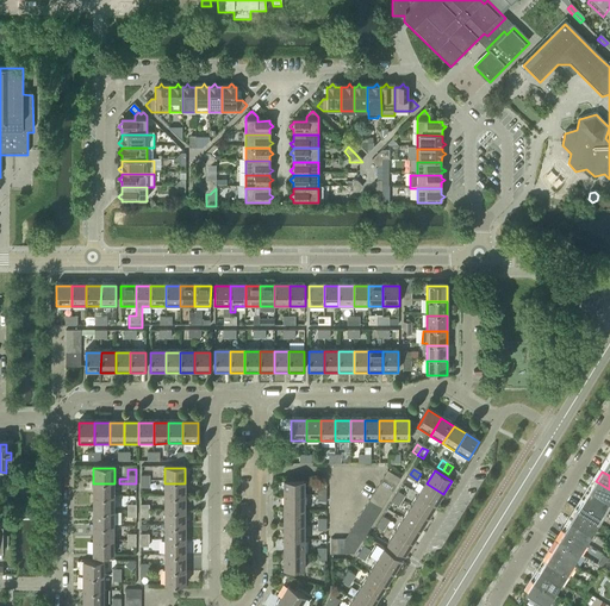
[(384,479),(397,487),(400,481),(387,473),(384,479)]
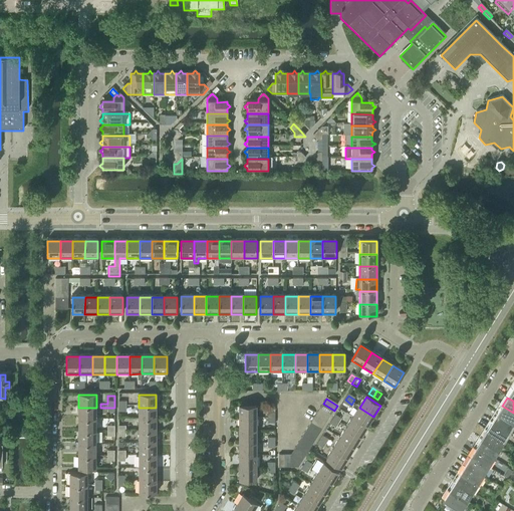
[(351,405),(345,400),(342,405),(348,409),(351,405)]
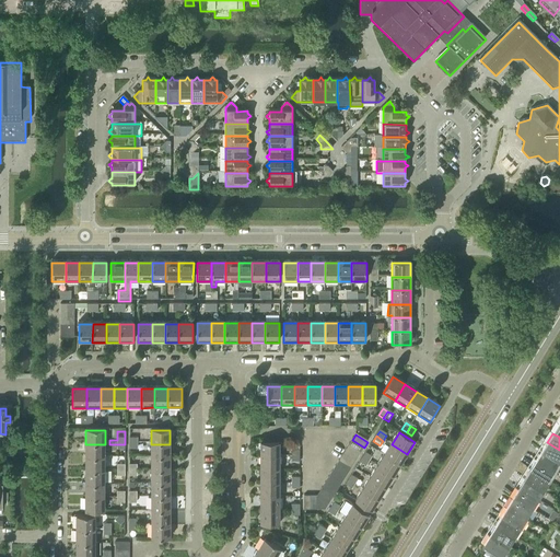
[(349,445),(361,453),(364,448),(352,440),(349,445)]
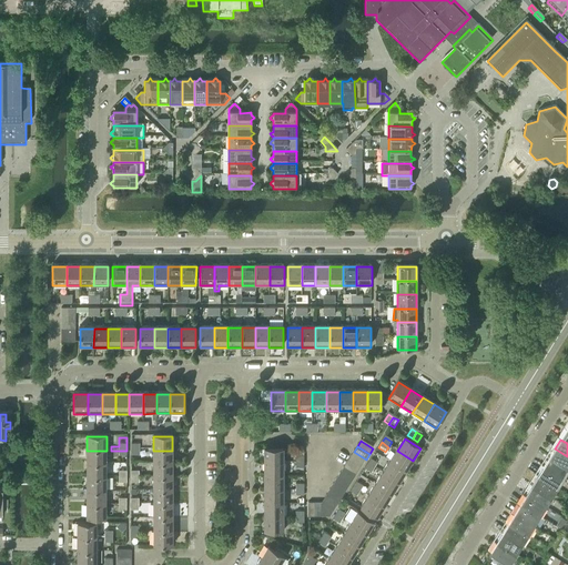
[(567,470),(567,456),(555,449),(548,458),(567,470)]
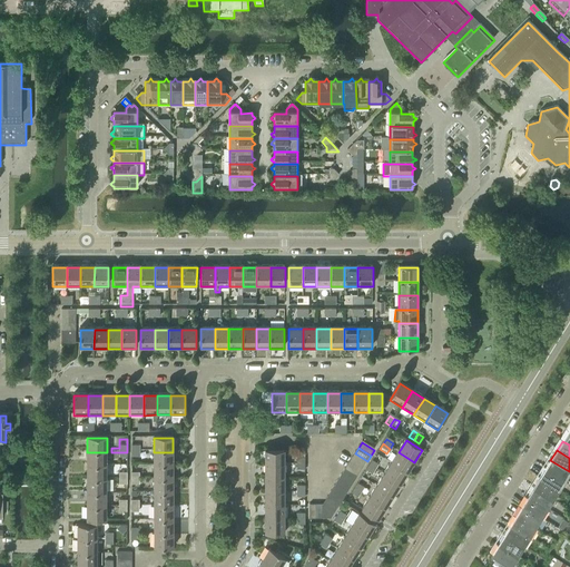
[(265,466),(284,466),(284,451),(265,451),(265,466)]
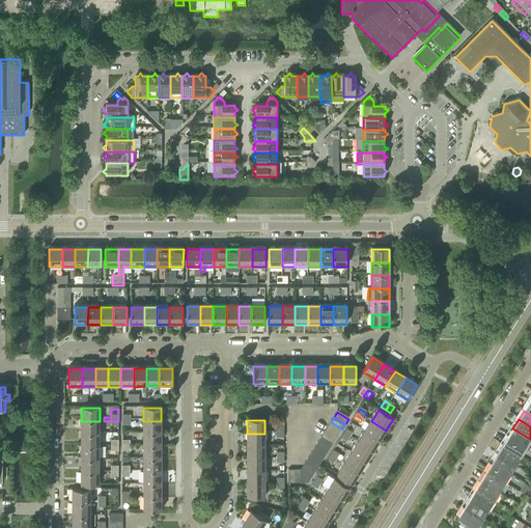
[(81,421),(81,434),(100,434),(100,421),(81,421)]
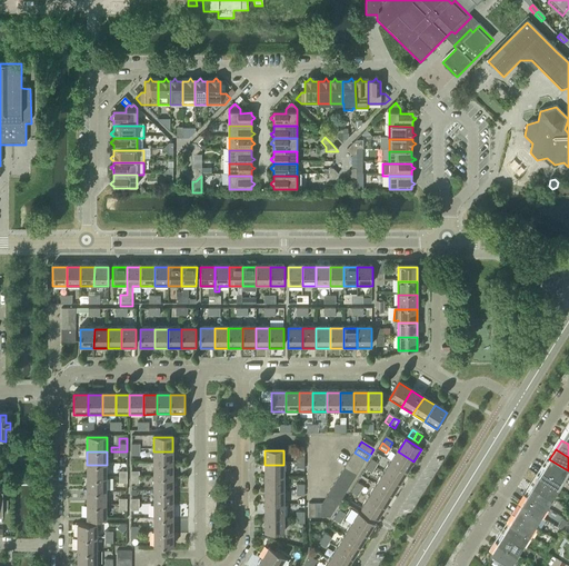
[(172,465),(172,452),(153,452),(153,465),(172,465)]
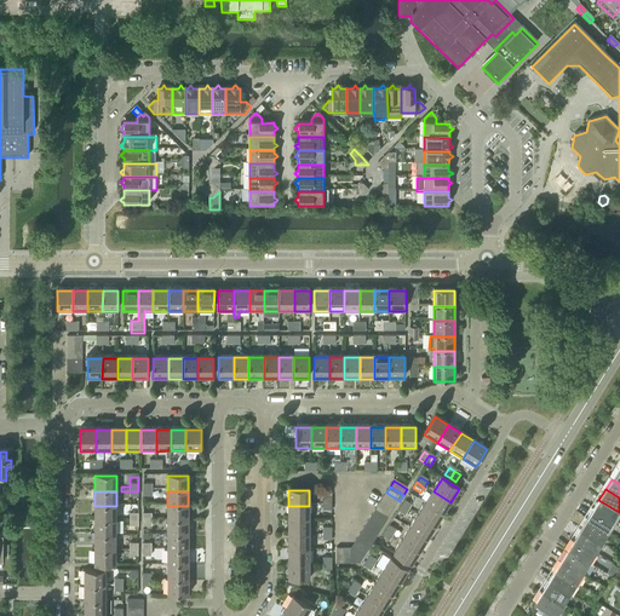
[(443,516),(451,502),(434,491),(425,505),(443,516)]
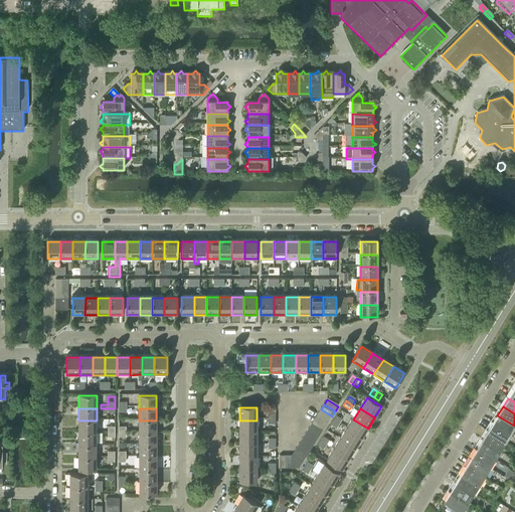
[(318,415),(329,421),(332,416),(321,409),(318,415)]
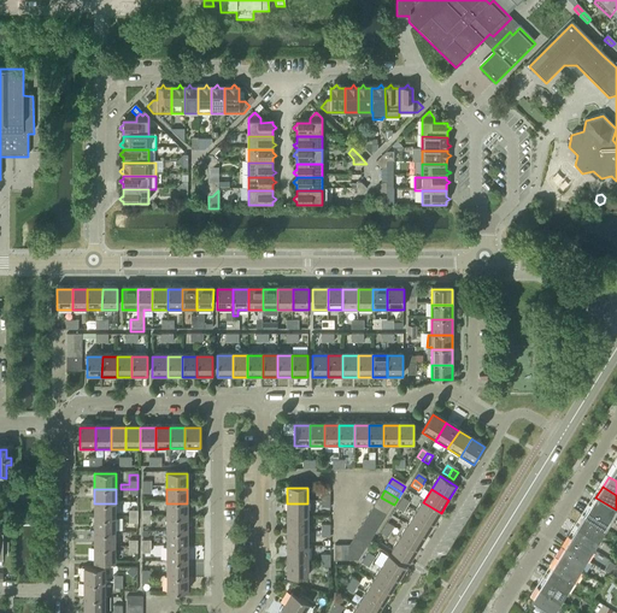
[(377,502),(389,511),(394,505),(381,497),(377,502)]
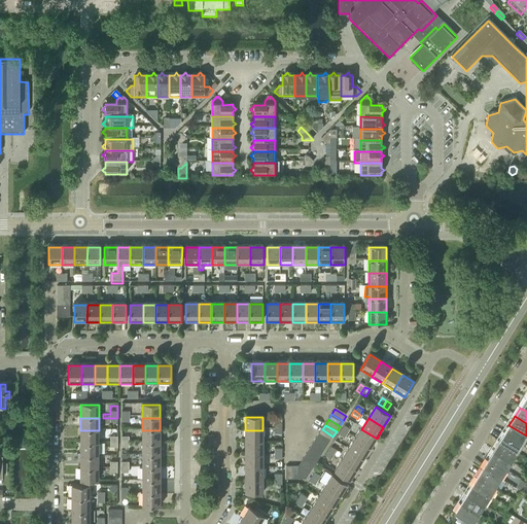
[(522,445),(526,435),(508,425),(503,433),(522,445)]
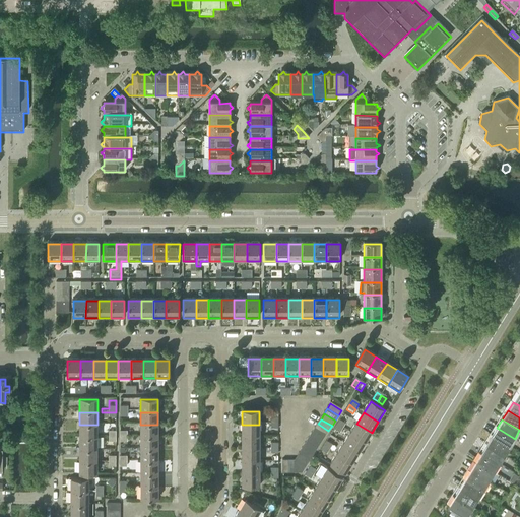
[(336,426),(342,430),(345,426),(338,422),(336,426)]
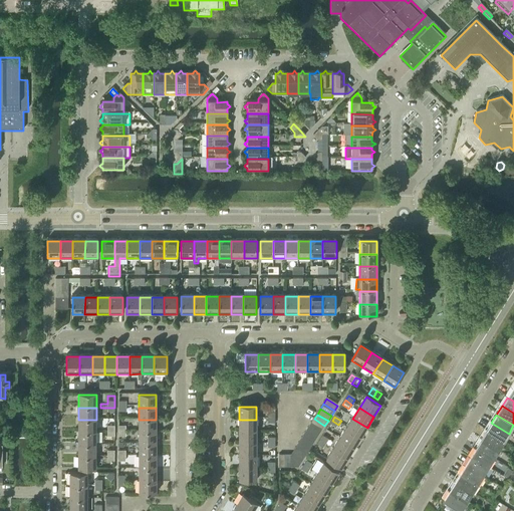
[(311,425),(321,431),(324,426),(314,419),(311,425)]
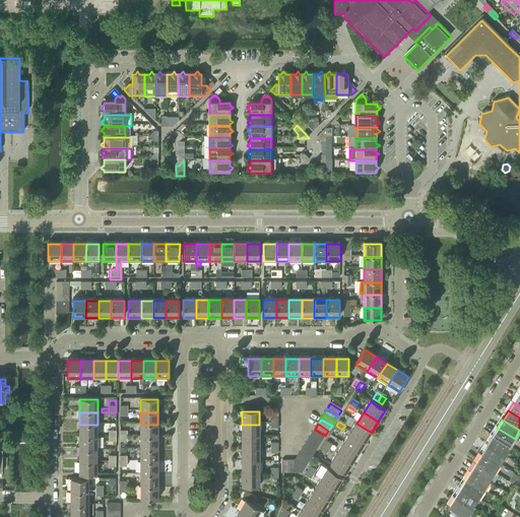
[(356,424),(350,434),(365,443),(372,433),(356,424)]
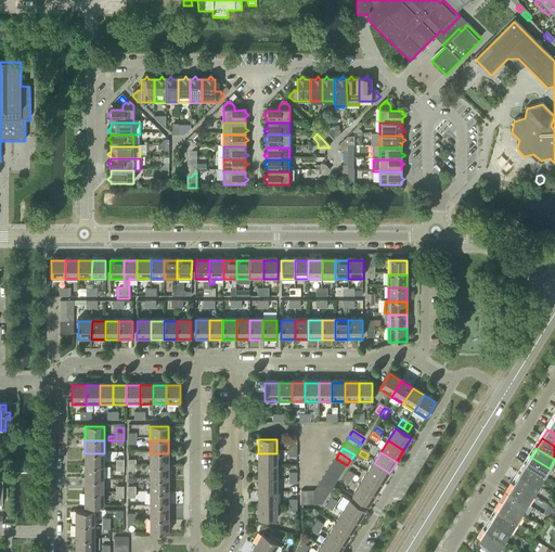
[(85,453),(85,467),(104,467),(104,453),(85,453)]
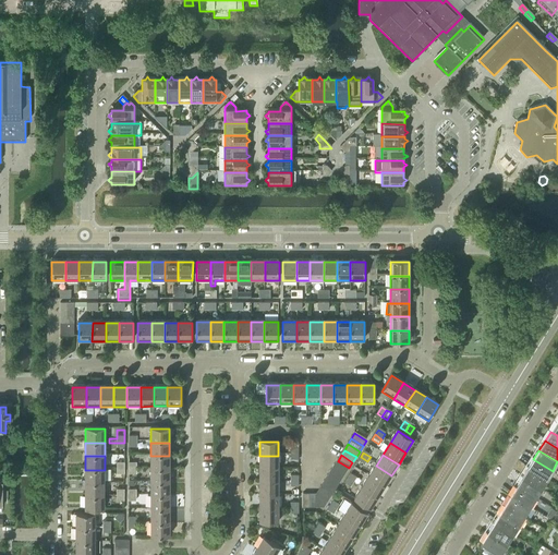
[(150,456),(150,470),(169,470),(169,456),(150,456)]
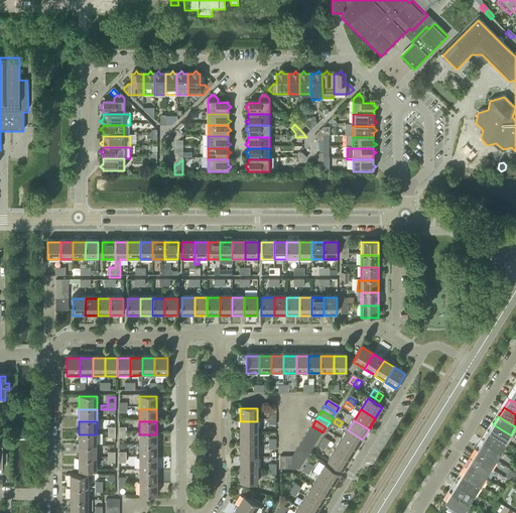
[(240,421),(240,433),(257,433),(257,421),(240,421)]
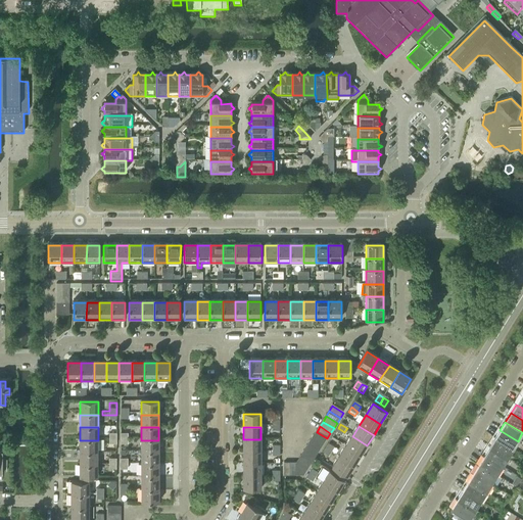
[(344,432),(338,428),(335,433),(341,437),(344,432)]
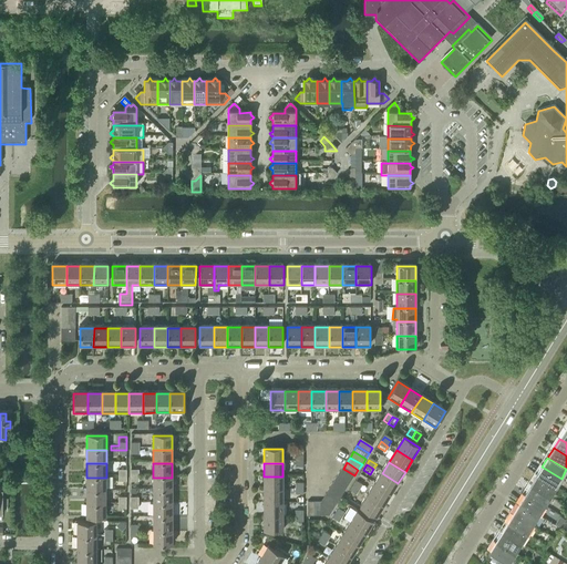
[(555,489),(562,479),(542,467),(536,477),(555,489)]
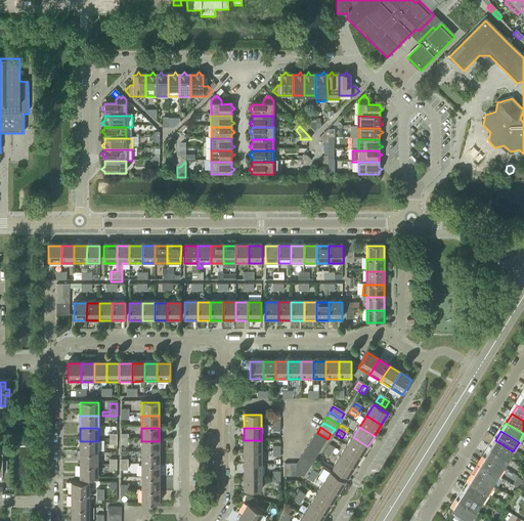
[(328,439),(317,433),(313,438),(324,444),(328,439)]
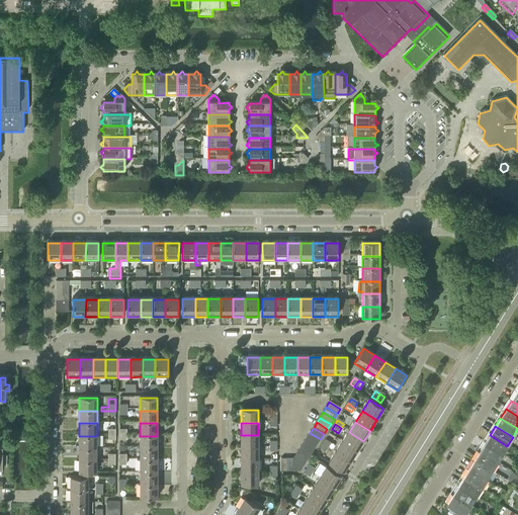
[(349,432),(342,442),(357,452),(363,441),(349,432)]
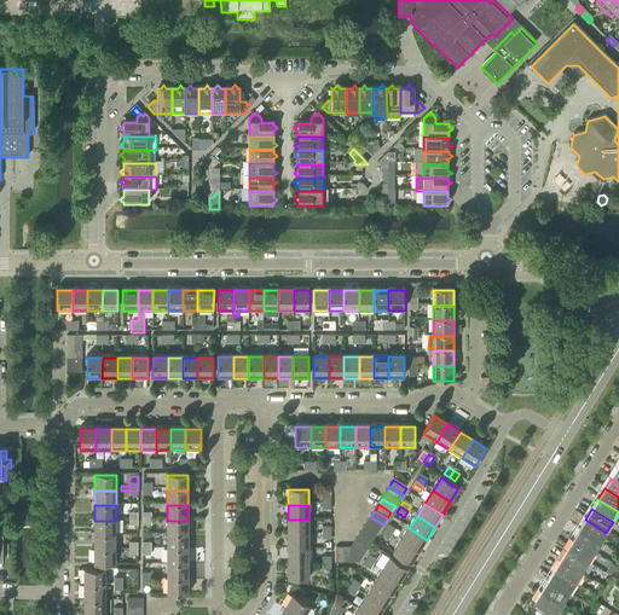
[(383,524),(370,517),(366,523),(380,531),(383,524)]
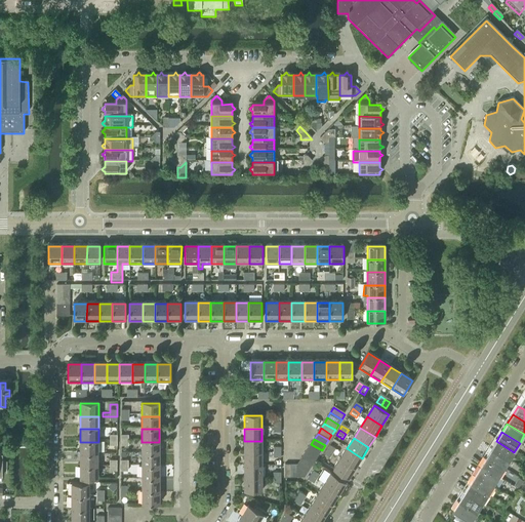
[(244,441),(244,454),(261,454),(261,441),(244,441)]
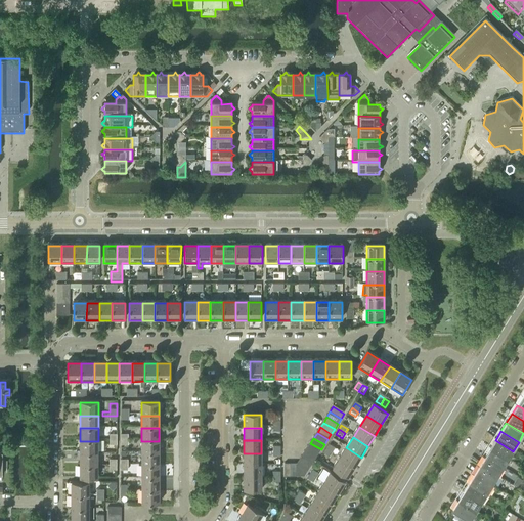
[(508,460),(513,451),(495,440),(489,448),(508,460)]
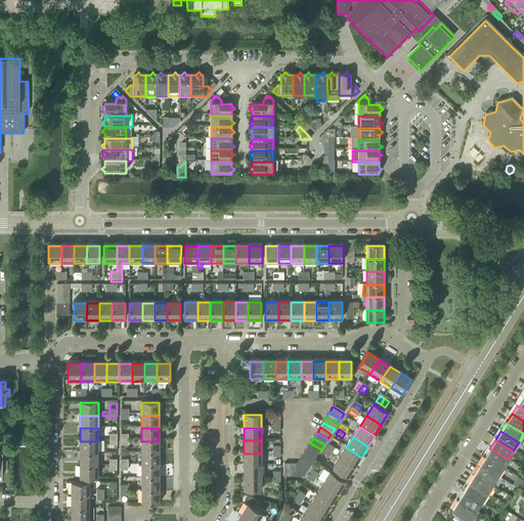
[(80,441),(80,453),(98,453),(98,441),(80,441)]
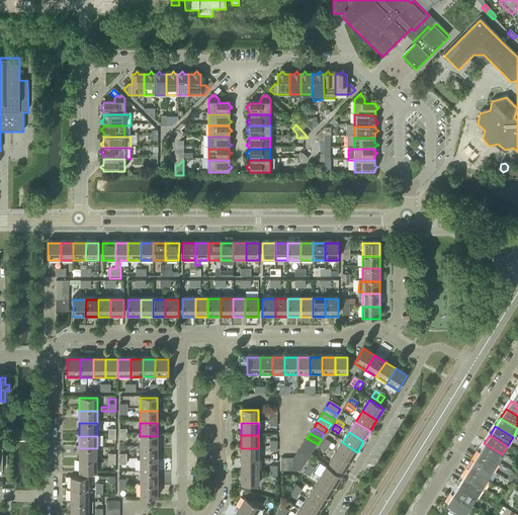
[(140,436),(140,448),(157,448),(157,436),(140,436)]
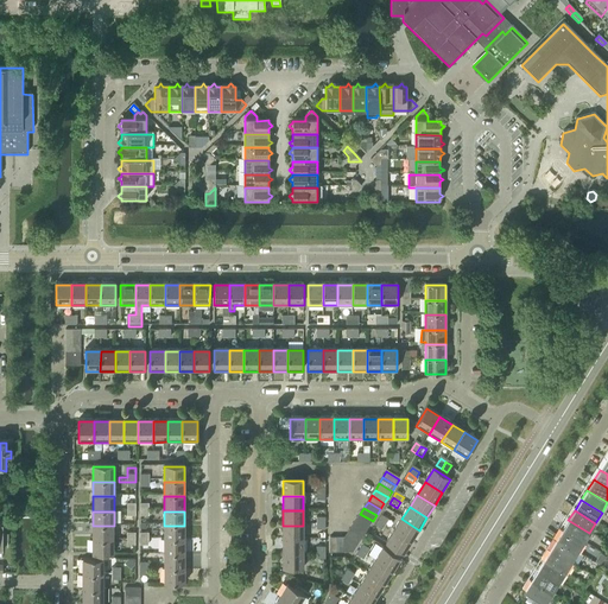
[(356,520),(369,527),(373,521),(360,514),(356,520)]
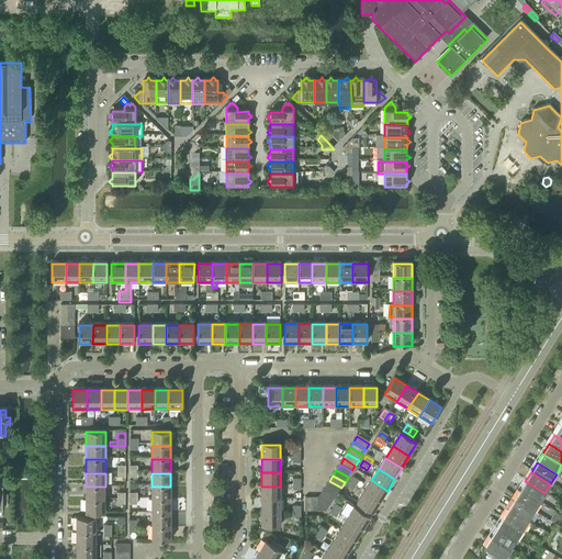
[(349,483),(356,488),(359,483),(351,479),(349,483)]
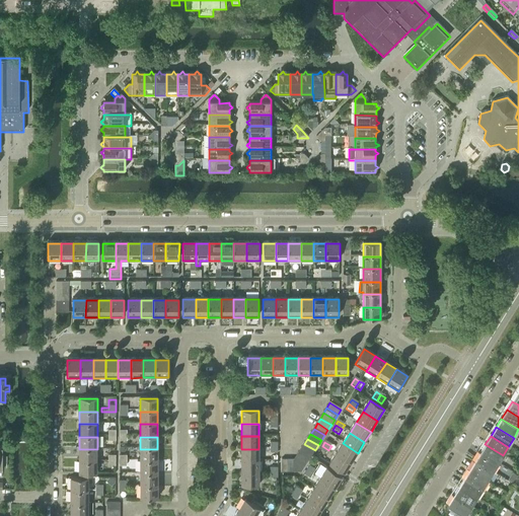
[(343,443),(337,454),(351,463),(358,453),(343,443)]
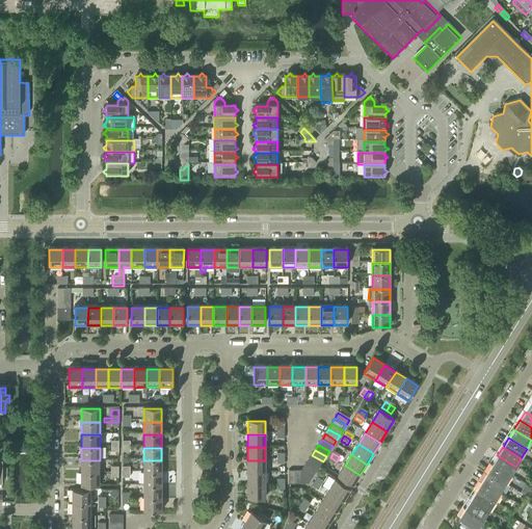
[(309,460),(320,467),(323,461),(312,455),(309,460)]
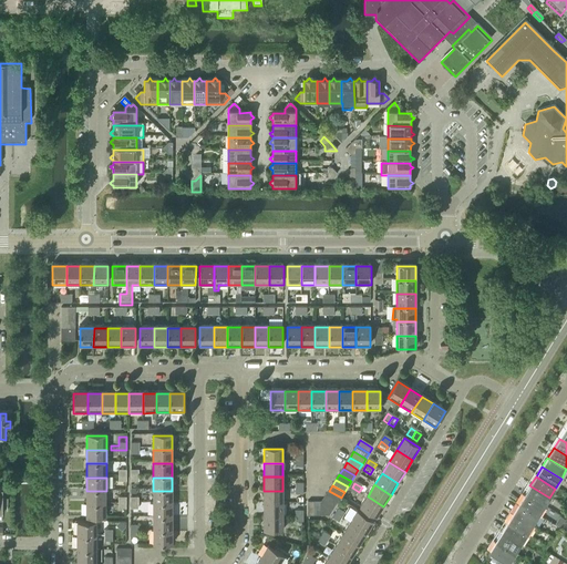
[(543,508),(549,498),(529,485),(524,495),(543,508)]
